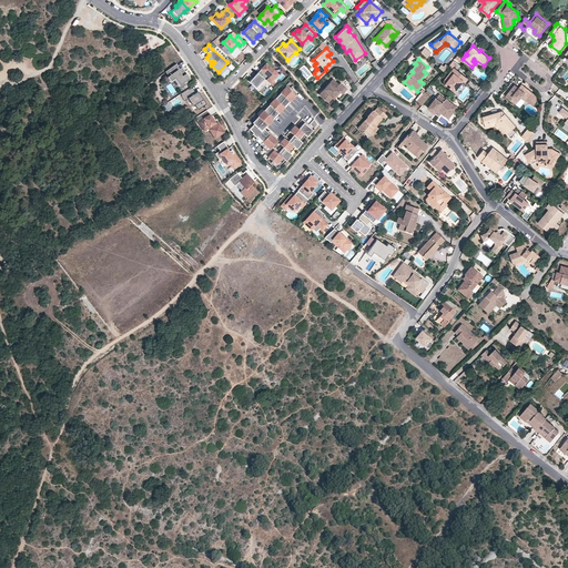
[(263,68),(259,72),(271,84),(272,85),(275,82),(273,80),(270,77),(274,71),(264,62),(262,66),(263,68)]
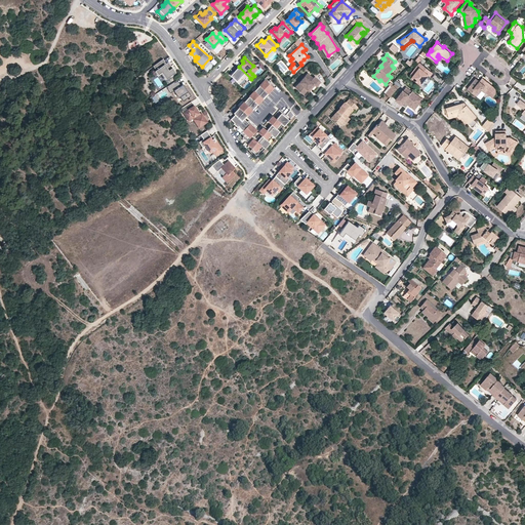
[(165,63),(163,59),(153,67),(155,69),(154,69),(157,73),(160,71),(165,78),(174,71),(168,63),(166,64),(165,63)]
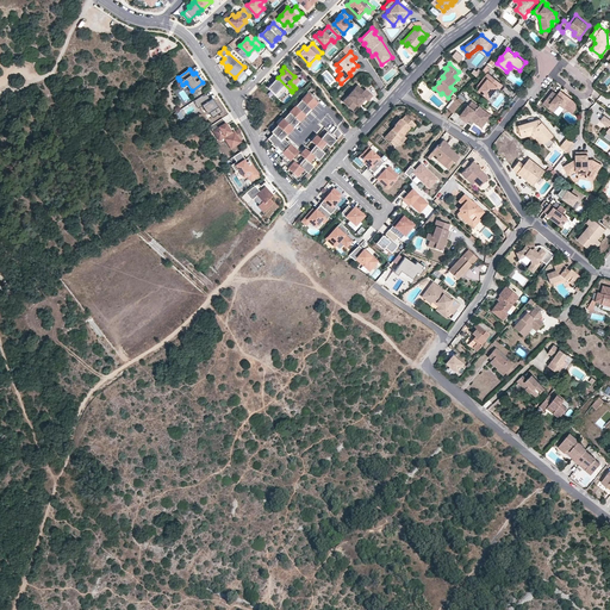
[(485,76),(487,79),(480,88),(479,89),(489,97),(497,86),(502,89),(505,86),(496,78),(493,80),(492,79),(493,76),(489,73),(485,76)]
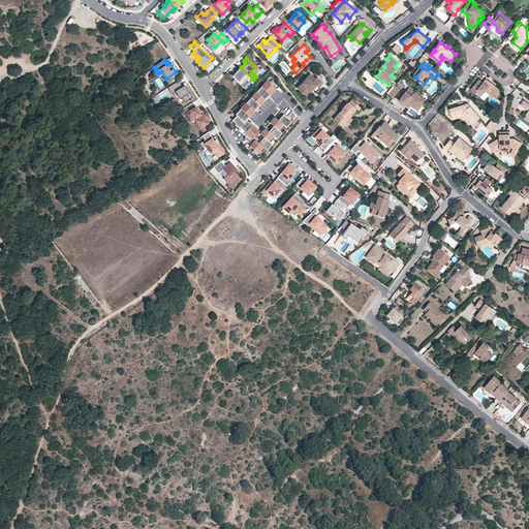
[(423,68),(421,66),(418,69),(414,74),(416,76),(423,68)]
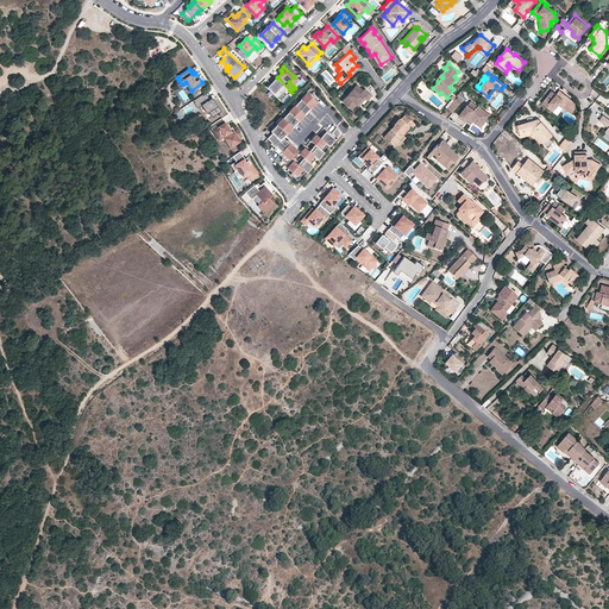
[(290,90),(277,77),(274,81),(275,82),(272,85),(271,83),(270,83),(267,87),(277,98),(283,92),(287,94),(290,90)]
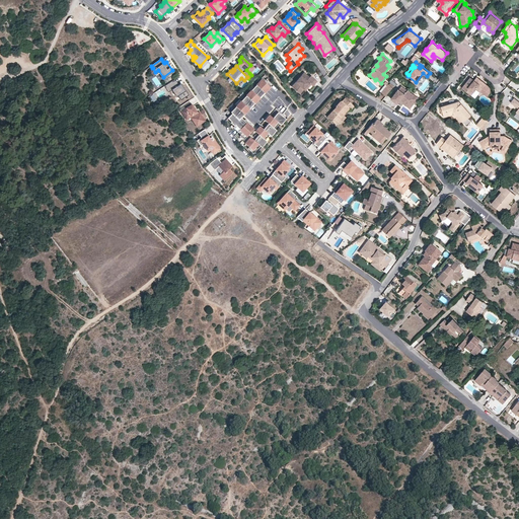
[(155,72),(152,68),(151,69),(155,74),(158,72),(162,78),(163,77),(158,70),(155,72)]
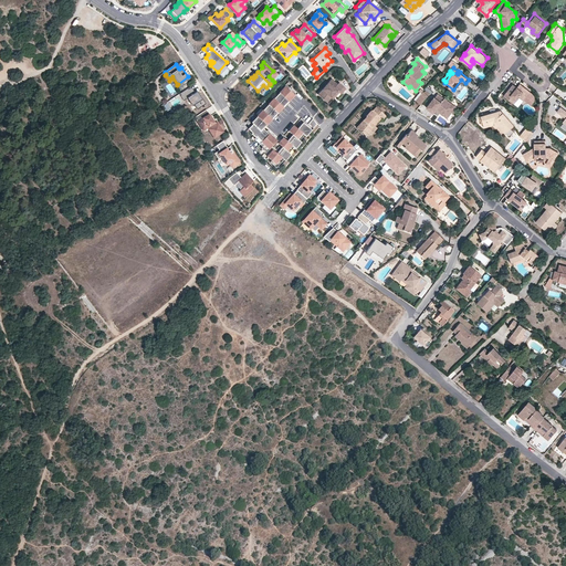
[(331,97),(333,94),(335,96),(338,92),(339,94),(345,88),(338,82),(336,84),(331,79),(322,88),(324,92),(320,96),(326,103),(331,97)]
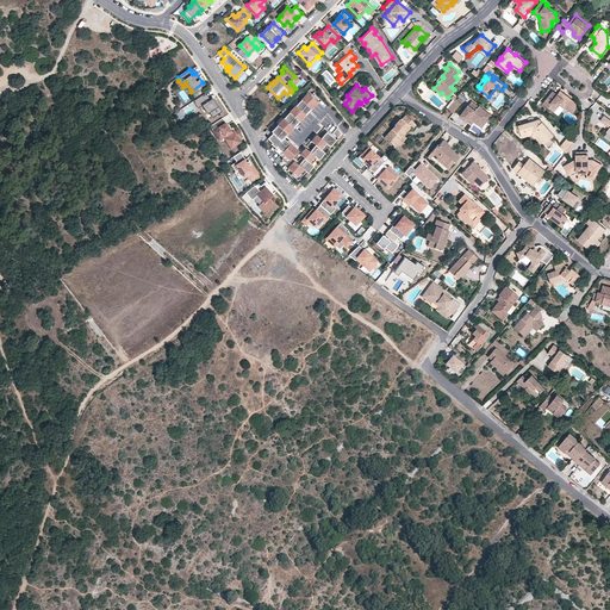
[(565,109),(565,107),(567,105),(576,111),(576,110),(577,107),(577,106),(576,104),(574,101),(572,99),(560,91),(558,94),(553,91),(543,104),(554,112),(560,105),(565,109)]
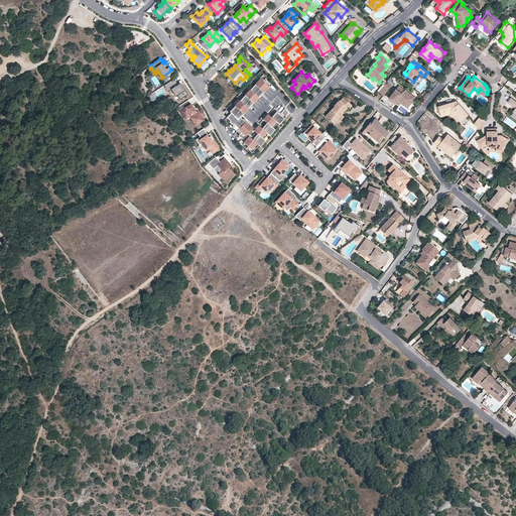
[(187,94),(181,85),(179,86),(178,85),(174,79),(163,86),(167,92),(171,89),(172,88),(180,99),(187,94)]
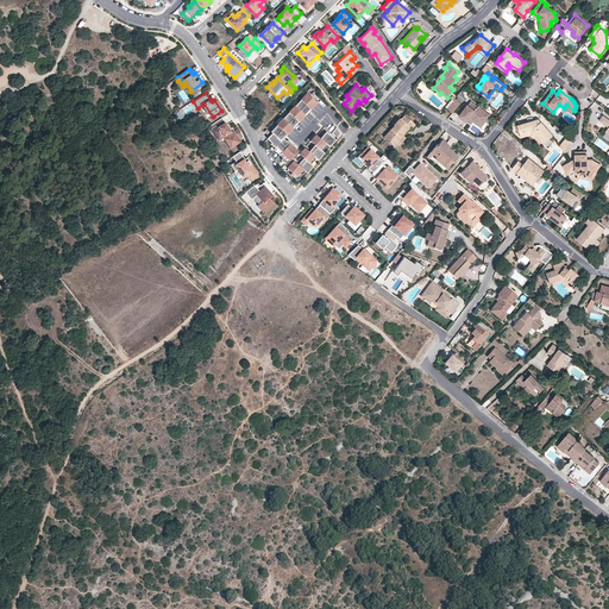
[(316,102),(308,93),(301,100),(311,108),(316,102)]
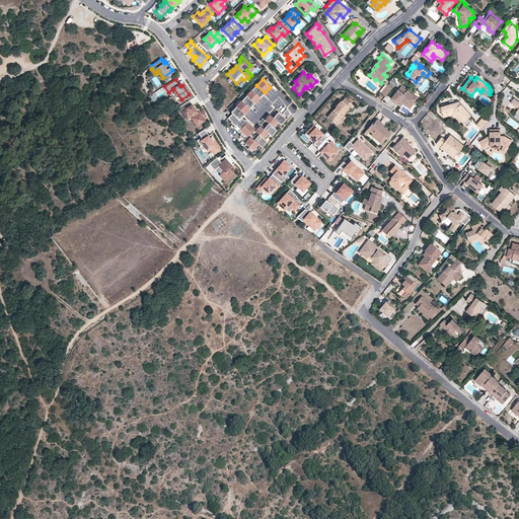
[(381,92),(385,95),(394,85),(390,82),(389,85),(388,84),(381,92)]
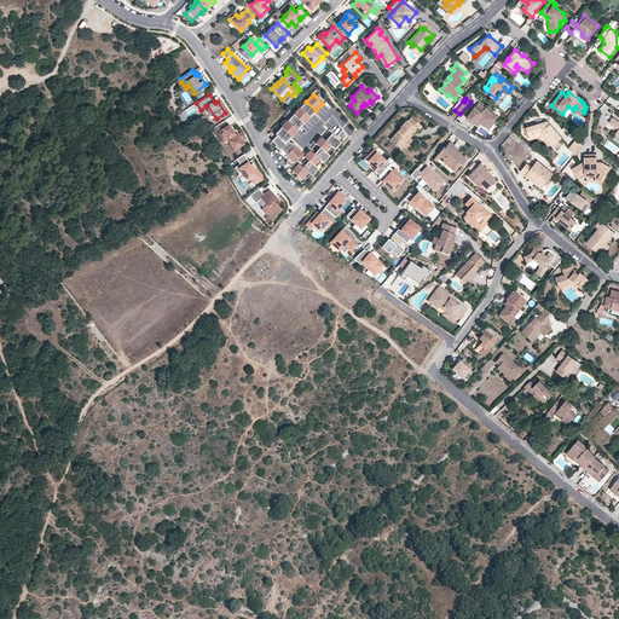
[(316,110),(306,102),(300,108),(310,117),(316,110)]
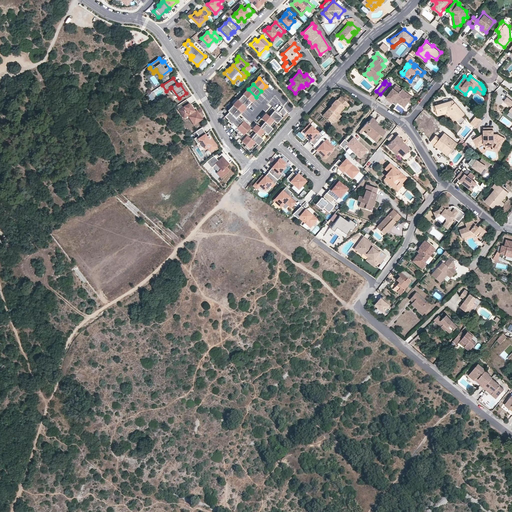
[(413,96),(402,88),(396,84),(394,88),(393,87),(391,90),(386,97),(392,101),(393,100),(397,103),(398,101),(402,104),(406,100),(408,102),(413,96)]
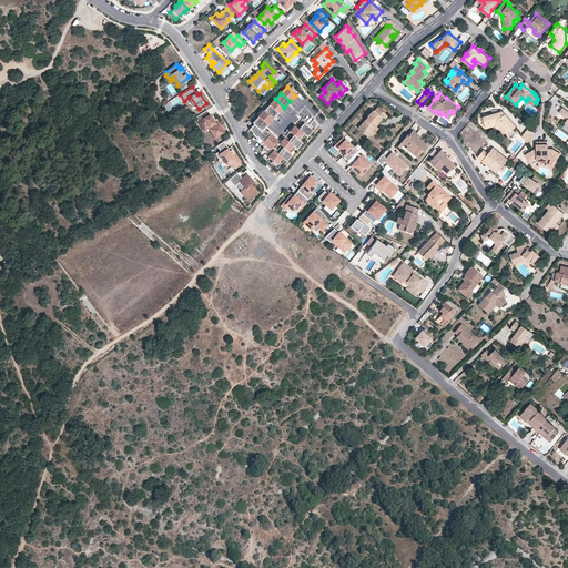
[(199,109),(190,97),(189,98),(196,110),(199,109)]
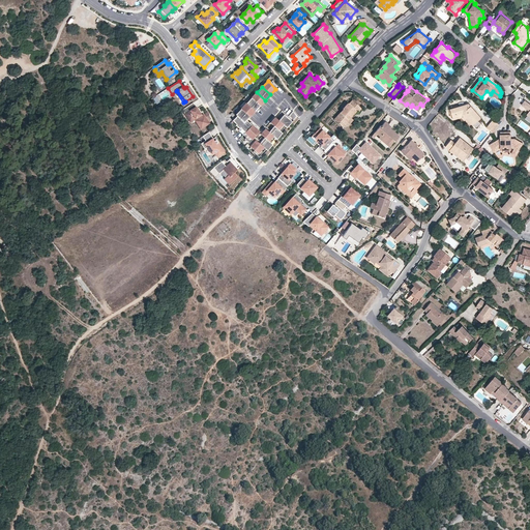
[(265,100),(257,92),(252,97),(260,106),(265,100)]
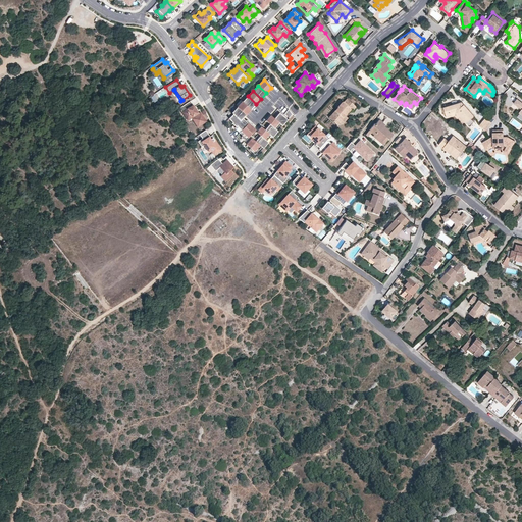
[(256,104),(248,96),(243,102),(251,109),(256,104)]
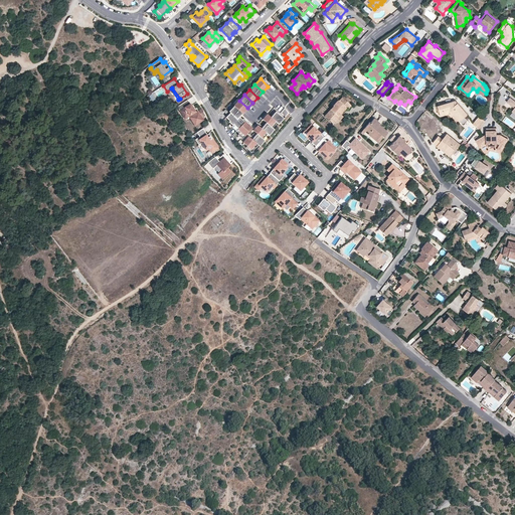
[(337,123),(343,117),(340,114),(346,108),(348,109),(351,106),(342,97),(339,101),(338,100),(333,105),(333,106),(324,116),(333,124),(335,121),(337,123)]
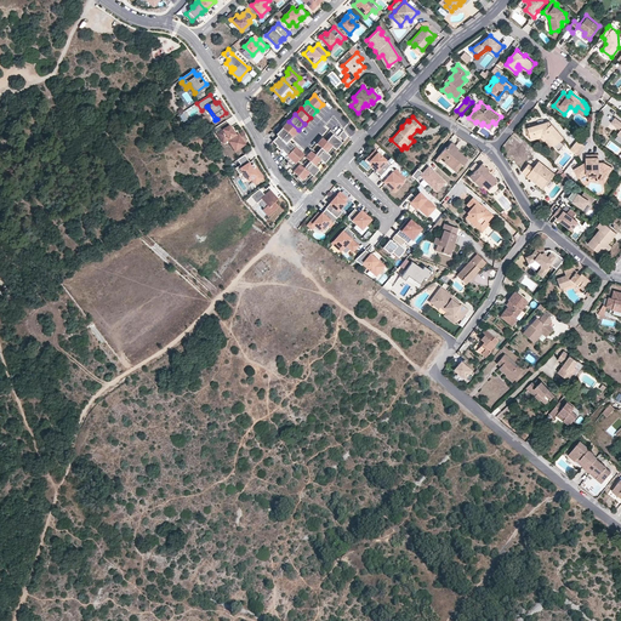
[(235,134),(227,120),(214,129),(217,134),(220,132),(224,141),(231,137),(232,140),(229,141),(235,151),(245,144),(239,135),(237,136),(235,137),(234,135),(235,134)]
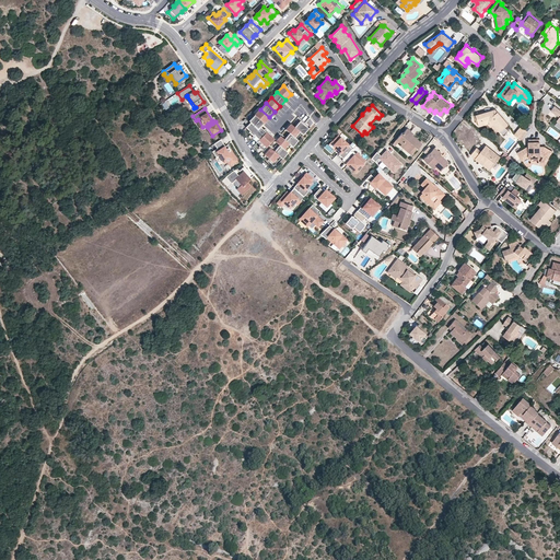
[(269,117),(260,109),(255,115),(264,123),(269,117)]
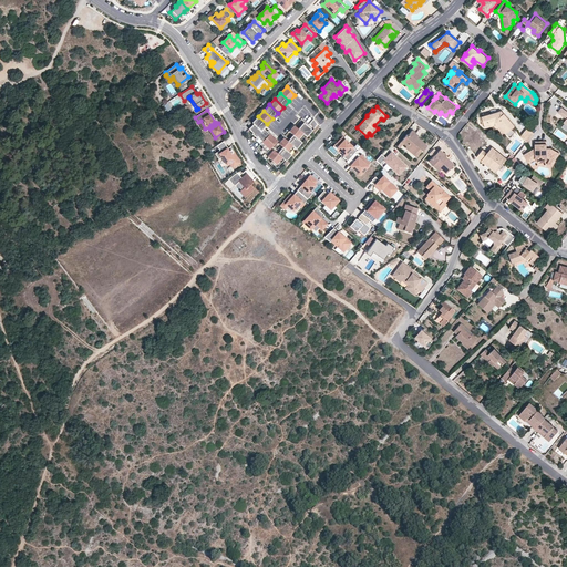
[(484,124),(495,121),(500,126),(506,133),(515,125),(504,113),(503,114),(500,113),(498,111),(482,116),(484,124)]
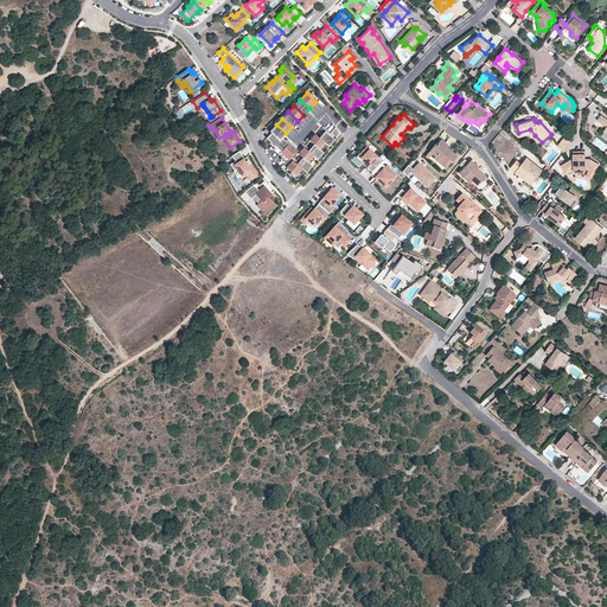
[(286,133),(276,125),(270,132),(272,133),(280,140),(282,138),(286,133)]
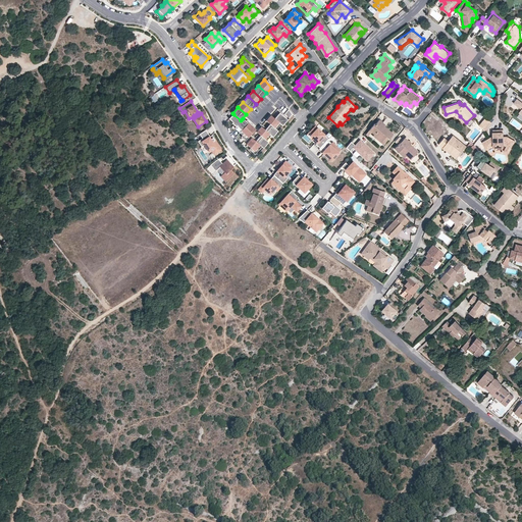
[(289,110),(282,116),(288,120),(293,114),(289,110)]
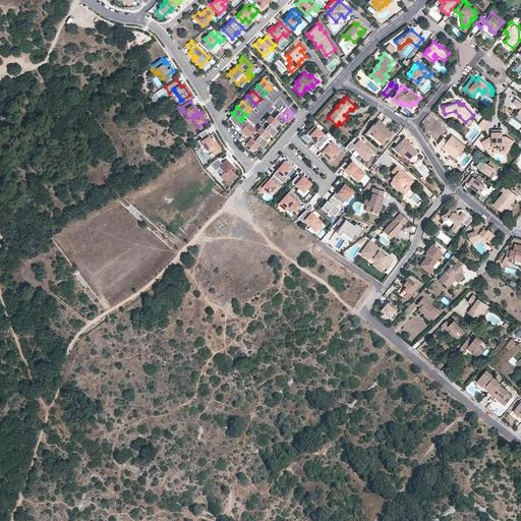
[(279,113),(274,119),(280,124),(282,125),(287,120),(282,116),(279,113)]
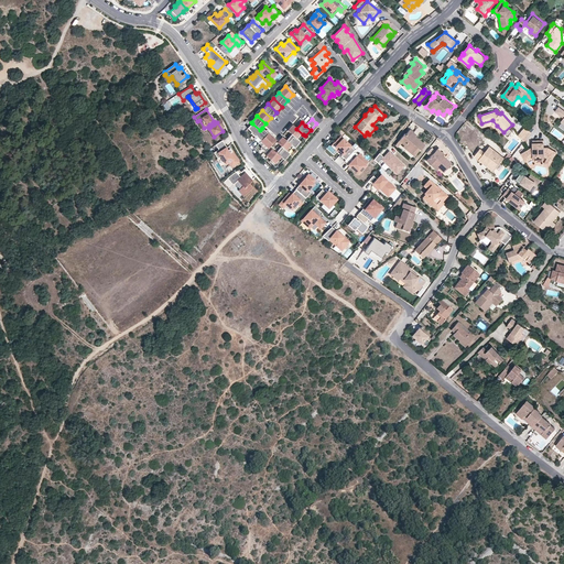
[(268,133),(262,128),(260,130),(252,123),(248,128),(251,132),(251,133),(255,137),(256,136),(261,141),(268,133)]
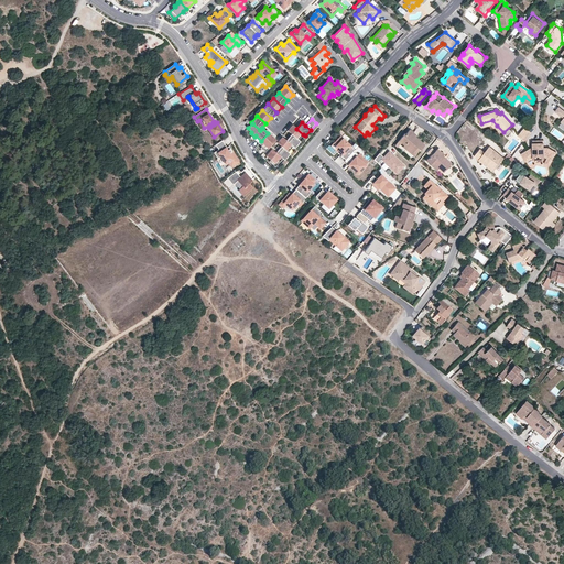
[(293,126),(288,131),(292,134),(299,140),(303,134),(296,129),(293,126)]
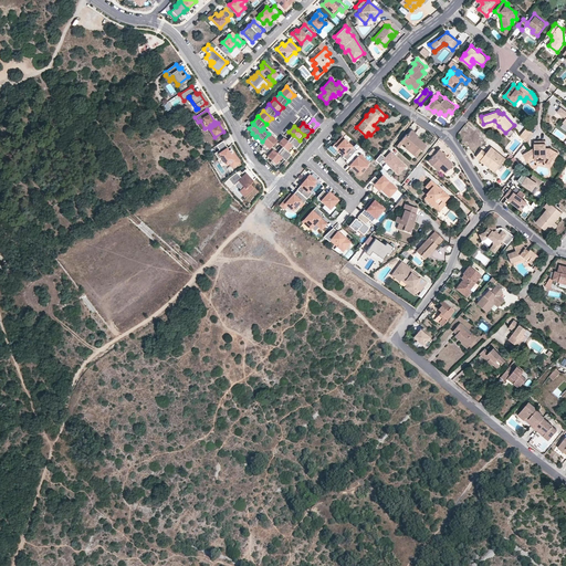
[(406,145),(405,147),(416,156),(421,149),(422,150),(426,145),(416,137),(417,135),(411,130),(408,134),(407,134),(400,142),(402,143),(406,145)]
